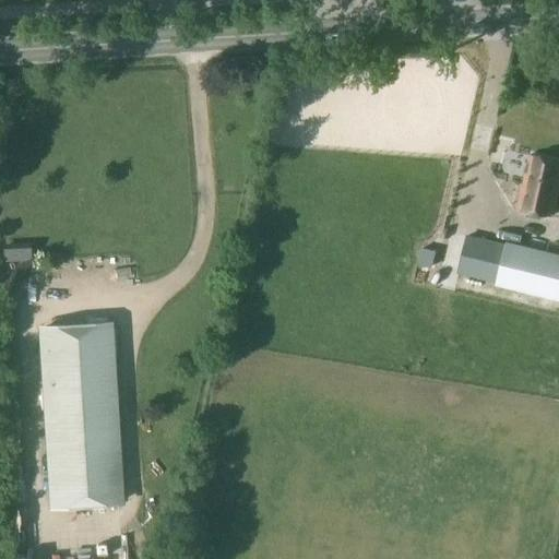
[(552,215),(558,186),(558,163),(530,156),(519,209),(552,215)]
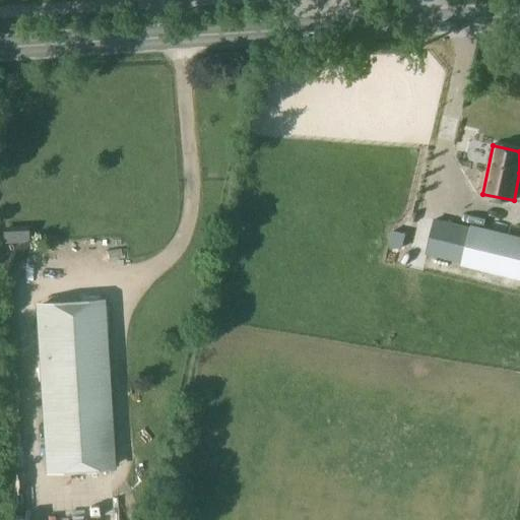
[(425,254),(499,273),(507,236),(434,218),(425,254)]
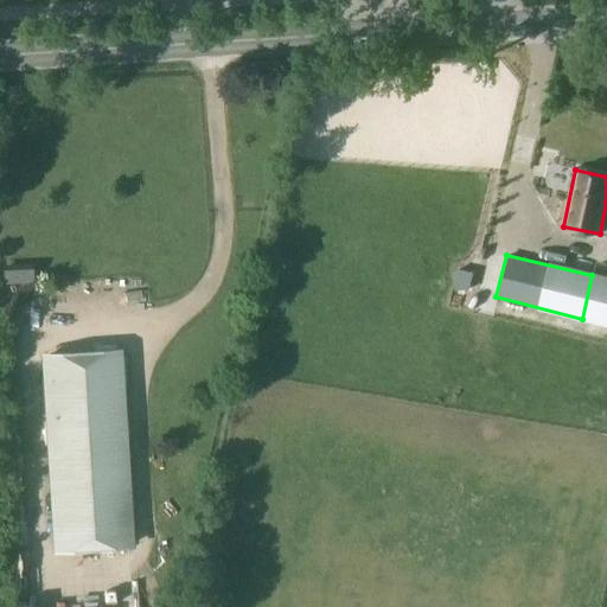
[(4,286),(32,283),(31,263),(1,266),(4,286)]
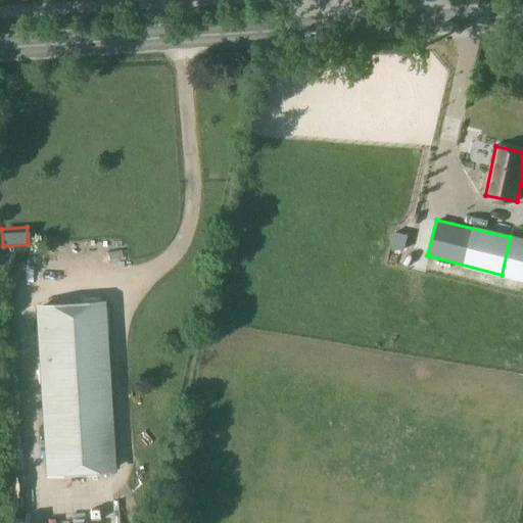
[(403,251),(408,235),(393,232),(390,247),(403,251)]
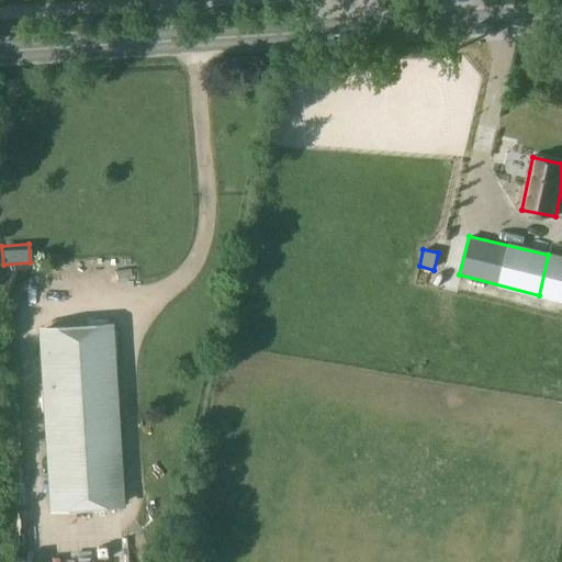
[(52,508),(117,505),(108,326),(42,329),(52,508)]
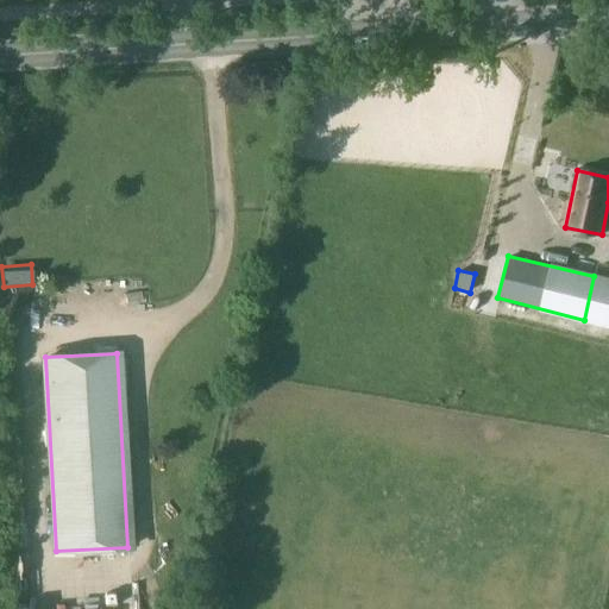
All buildings are outlined.
